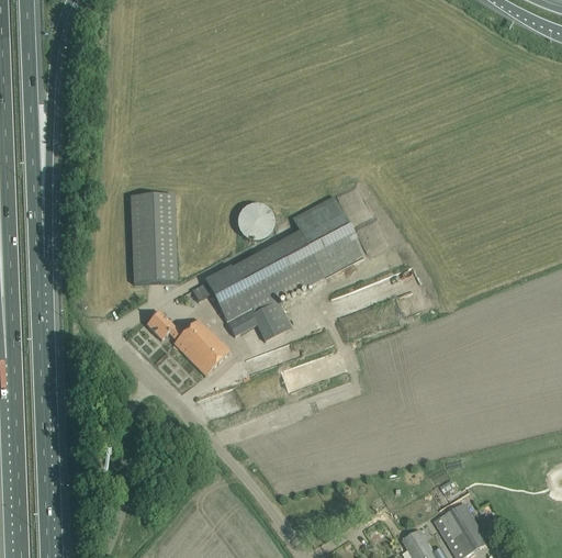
[(176,192),(131,194),(134,282),(171,281),(178,280),(178,277),(176,192)]
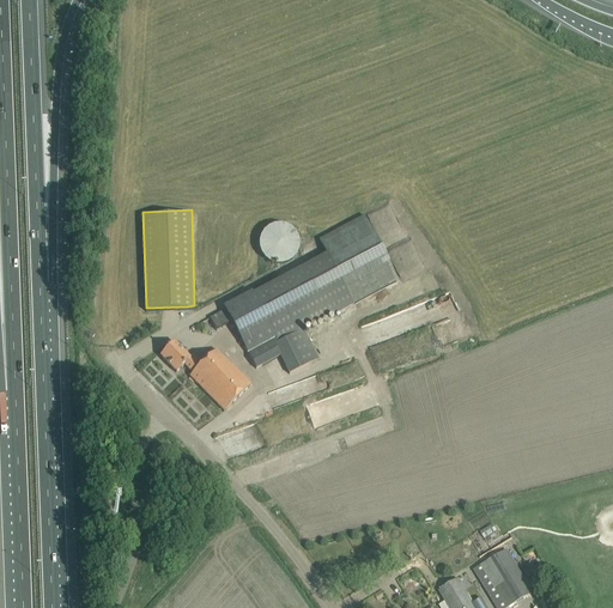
[(338,269),(383,244),(365,212),(320,237),(327,250),(338,269)]
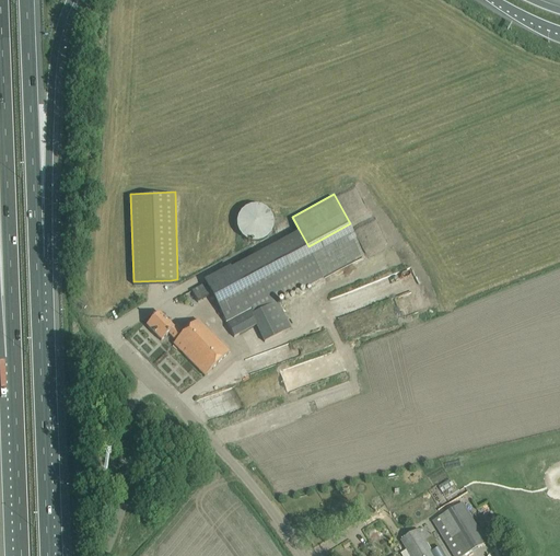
[(251,239),(256,239),(261,238),(266,235),(270,231),(272,227),(273,221),(272,215),(270,210),(267,206),(261,204),(256,201),(251,203),(246,205),(242,208),(238,212),(236,218),(236,223),(238,229),(242,233),(246,236),(251,239)]
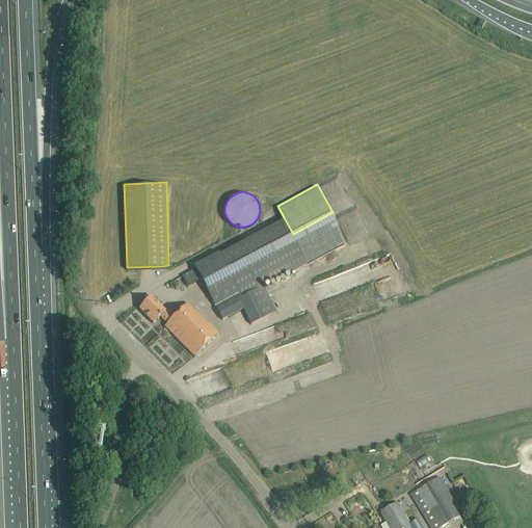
[(346,239),(333,212),(293,234),(307,260),(346,239)]
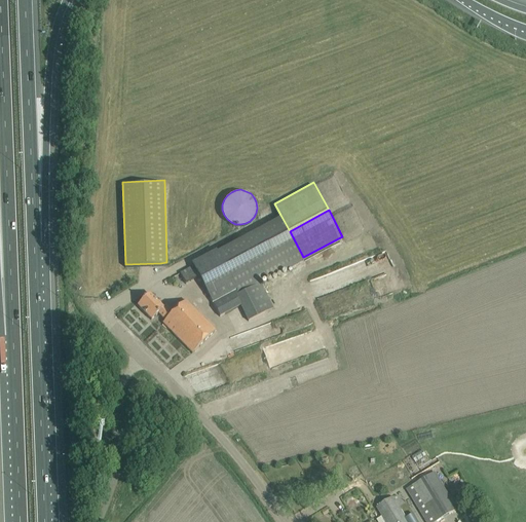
[(192,263),(180,269),(186,281),(198,273),(202,281),(220,313),(240,303),(235,293),(260,280),(303,257),(290,231),(280,215),(217,250),(216,248),(191,261),(192,263)]
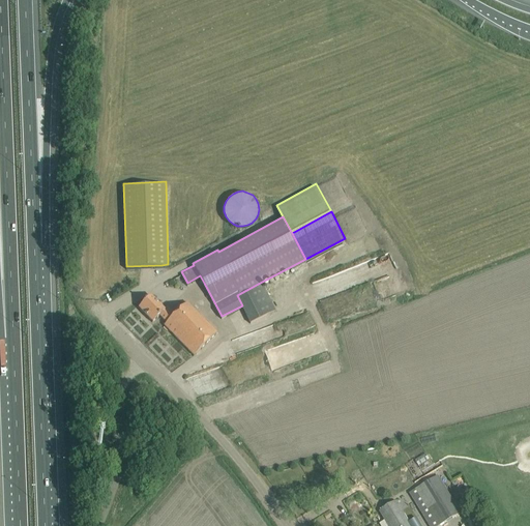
[(275,308),(262,282),(237,295),(242,305),(251,320),(275,308)]
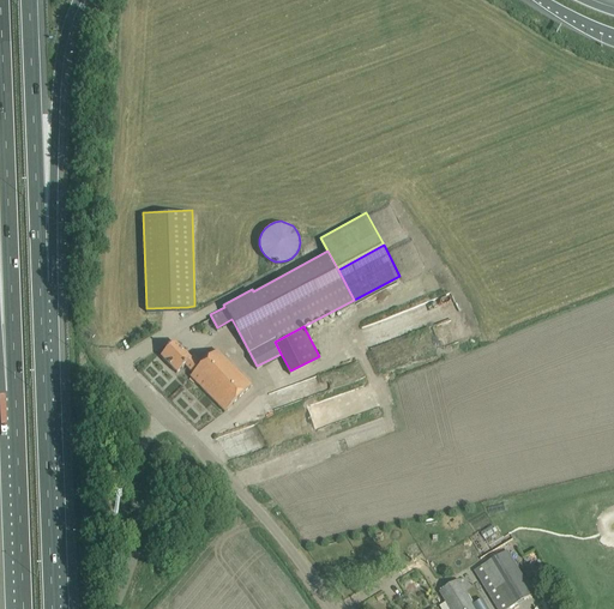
[(175,338),(169,344),(161,353),(176,369),(185,362),(193,371),(203,360),(196,351),(192,356),(175,338)]
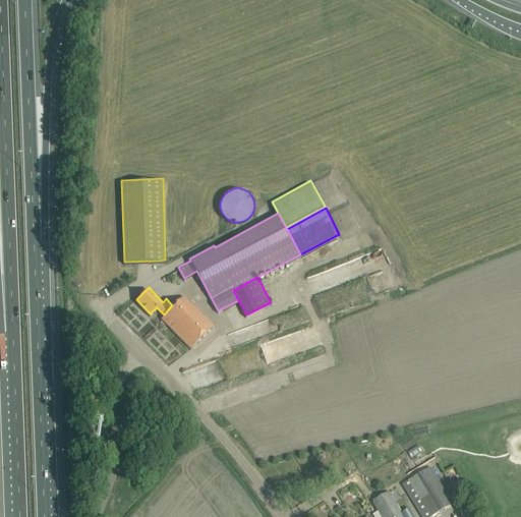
[(172,305),(164,314),(162,317),(190,346),(198,339),(213,325),(183,294),(172,305)]
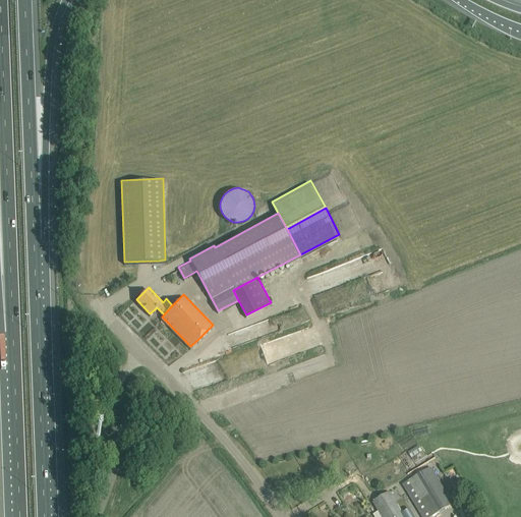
[(426,516),(454,501),(431,464),(429,465),(403,481),(424,516),(426,516)]
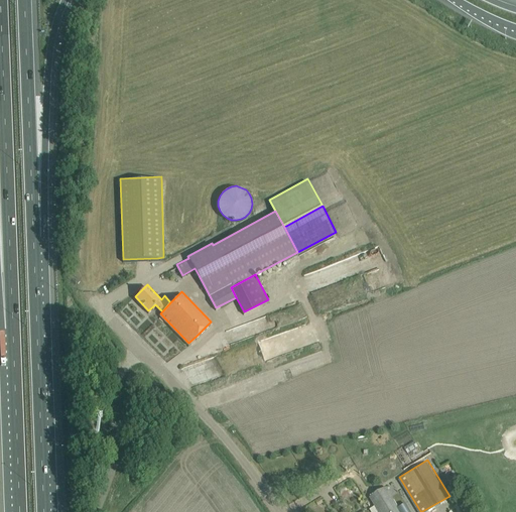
[(402,511),(386,485),(369,495),(374,504),(378,509),(379,511),(402,511)]
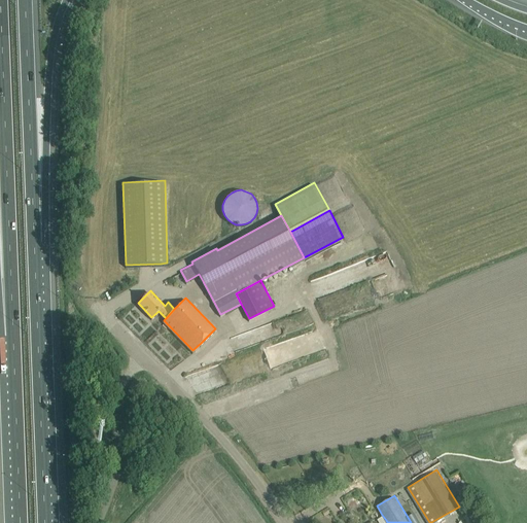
All buildings are outlined.
